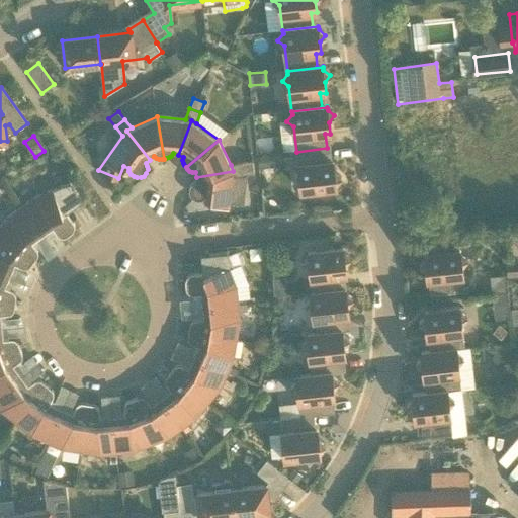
[(327,148),(296,152),(300,192),(337,188),(336,184),(342,177),(335,172),(334,161),(328,162),(327,148)]
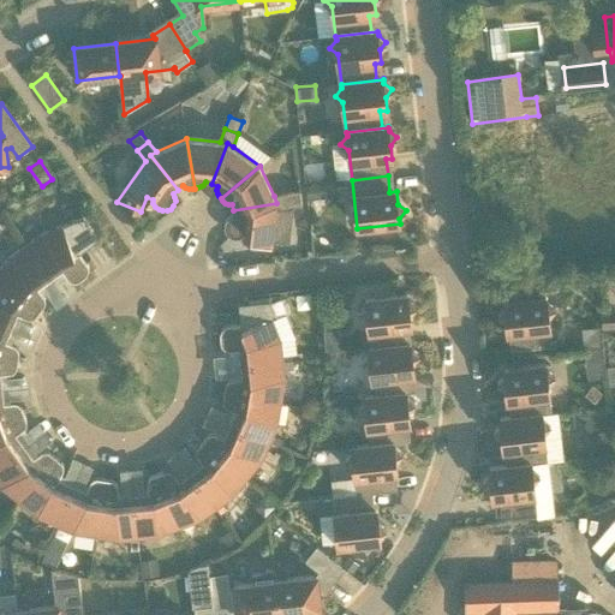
[(322,183),(306,185),(309,202),(322,199),(326,198),(322,183)]
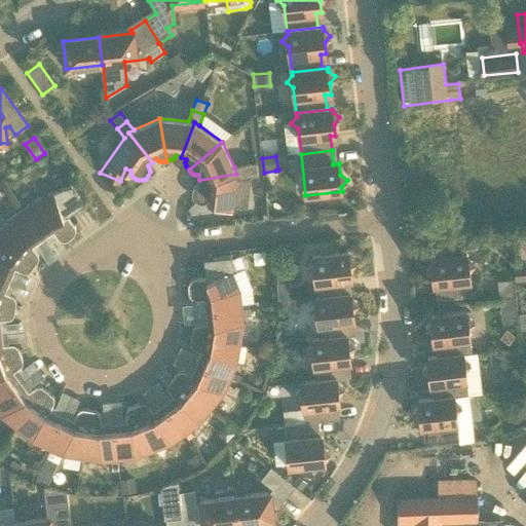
[(252,178),(259,176),(257,164),(247,166),(249,178),(252,178)]
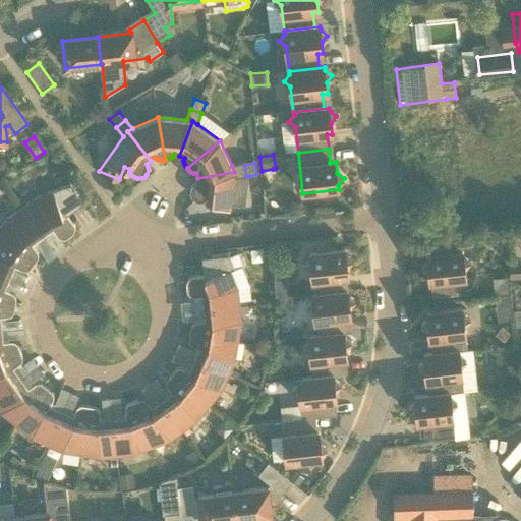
[(246,176),(244,165),(232,166),(234,172),(197,178),(197,183),(194,184),(192,187),(191,190),(190,194),(192,197),(194,200),(198,201),(201,201),(205,200),(208,198),(230,207),(233,178),(246,176)]
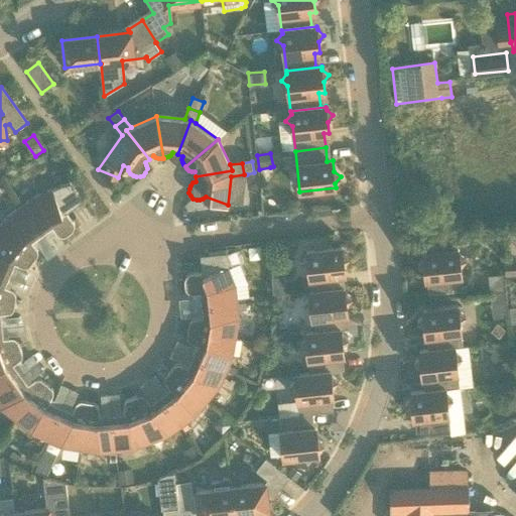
[(68,213),(84,201),(71,182),(34,198),(21,207),(43,236),(52,228),(57,235),(60,236),(63,237),(67,236),(73,232),(75,229),(75,226),(75,223),(68,213)]
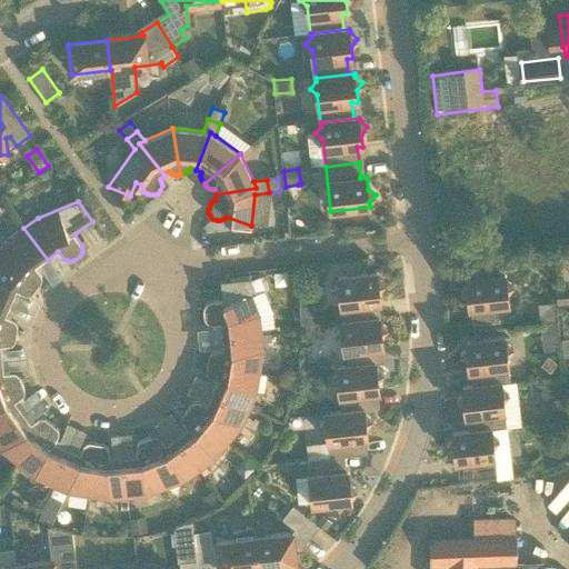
[(37,268),(48,260),(23,228),(9,238),(0,249),(0,258),(37,288),(42,282),(42,279),(42,276),(37,268)]
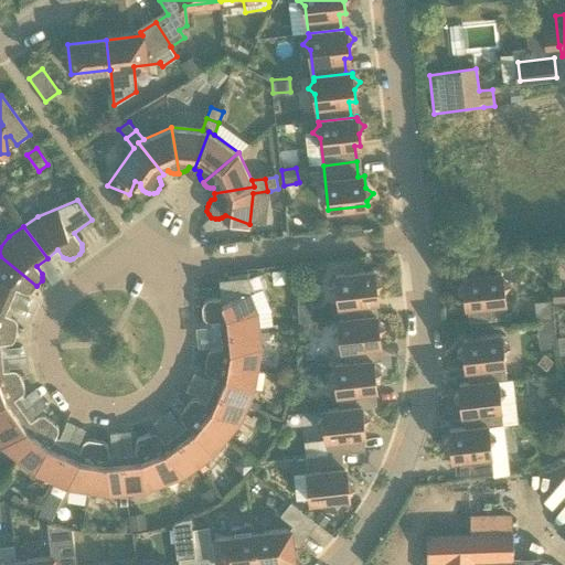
[(32,292),(36,286),(0,256),(0,297),(11,302),(17,289),(25,294),(29,294),(32,292)]
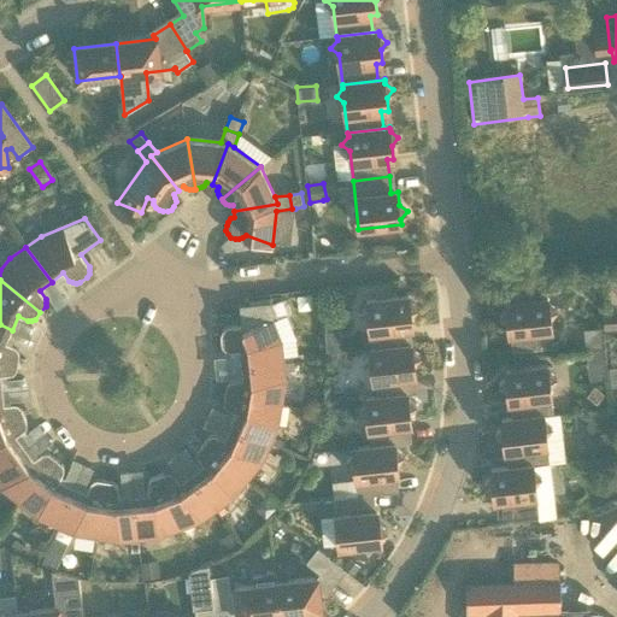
[(516,334),(518,351),(554,347),(551,316),(557,309),(548,303),(547,283),(511,287),(512,301),(506,303),(506,307),(500,315),(509,321),(510,334),(516,334)]
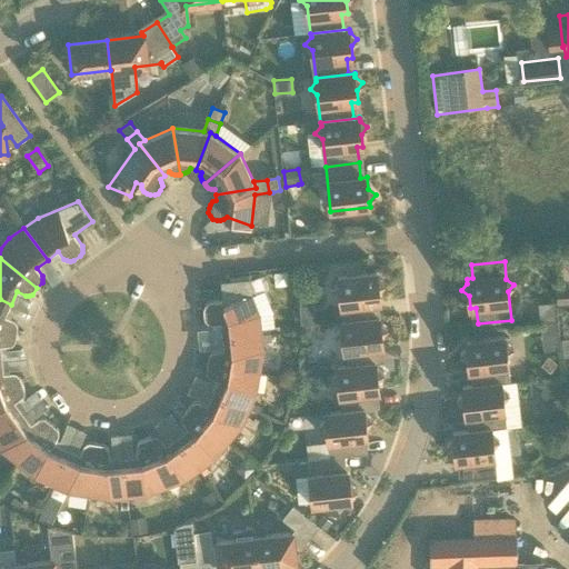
[(341,322),(380,318),(380,317),(377,318),(375,303),(380,302),(379,290),(386,282),(378,277),(377,272),(338,277),(339,281),(332,289),(340,295),(345,321),(341,321),(341,322)]
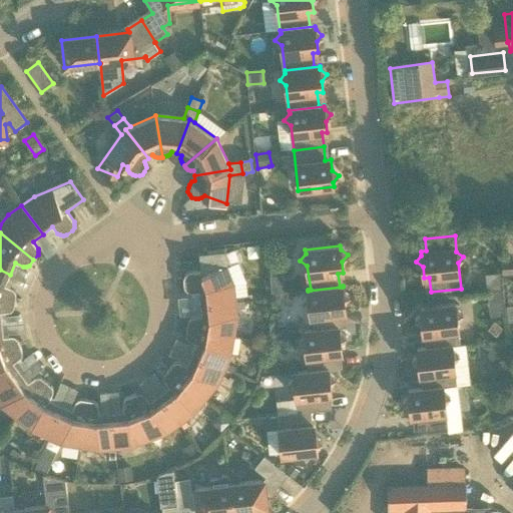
[(236,301),(235,295),(234,285),(227,267),(231,266),(226,252),(199,254),(201,272),(189,273),(186,274),(184,276),(183,280),(184,287),(186,290),(188,292),(191,293),(199,292),(200,305),(236,301)]
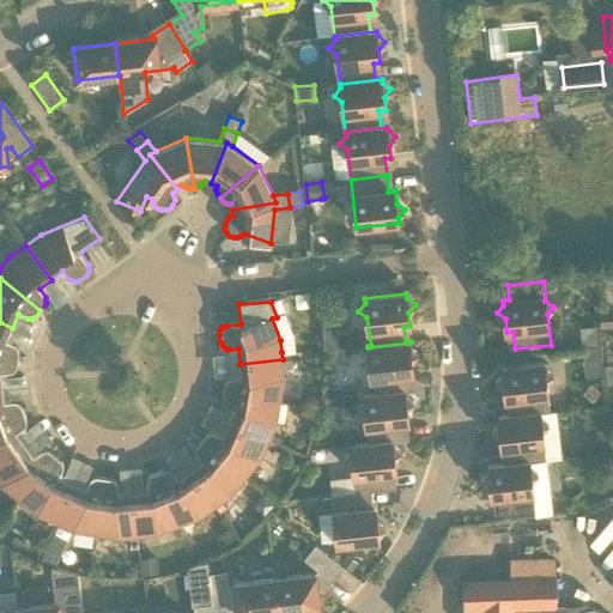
[(601,328),(612,327),(612,311),(599,314),(601,328)]
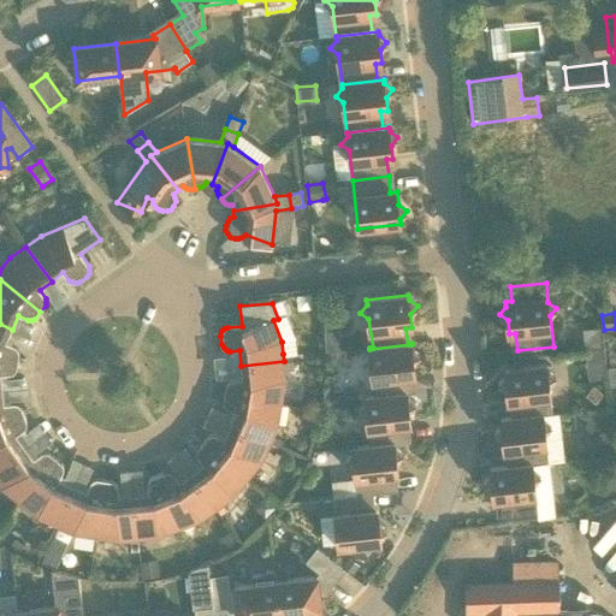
[(6,343),(12,330),(0,324),(0,357),(18,361),(19,354),(19,350),(16,347),(6,343)]
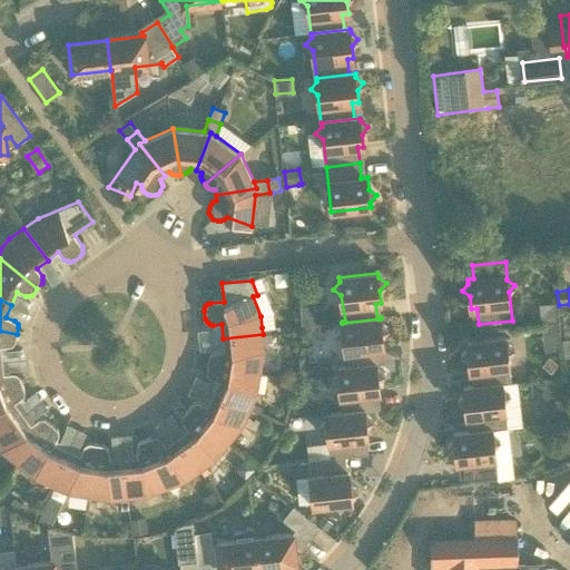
[(542,349),(558,349),(556,302),(540,302),(542,349)]
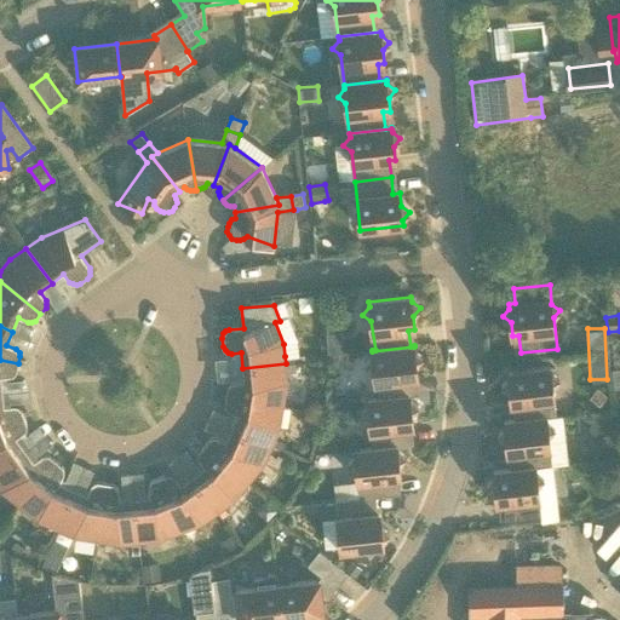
[(343,334),(327,334),(328,355),(344,354),(343,334)]
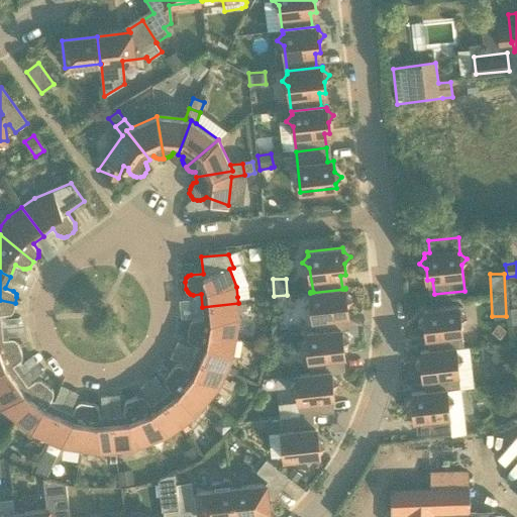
[(306,334),(344,329),(343,316),(348,315),(347,304),(352,297),(345,292),(345,289),(310,293),(310,296),(305,303),(312,308),(314,332),(306,333),(306,334)]
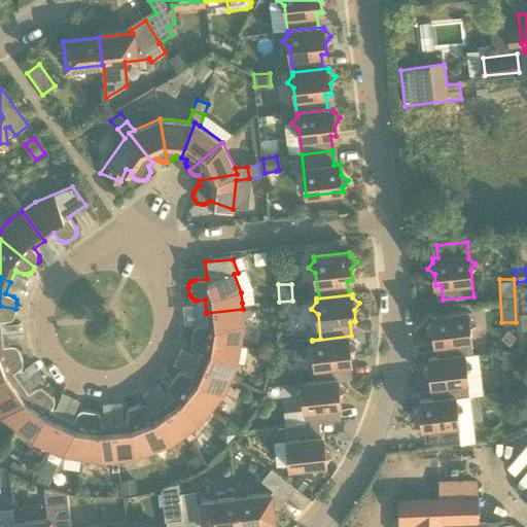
[(14,316),(15,309),(0,306),(0,334),(3,335),(1,321),(10,320),(13,318),(14,316)]
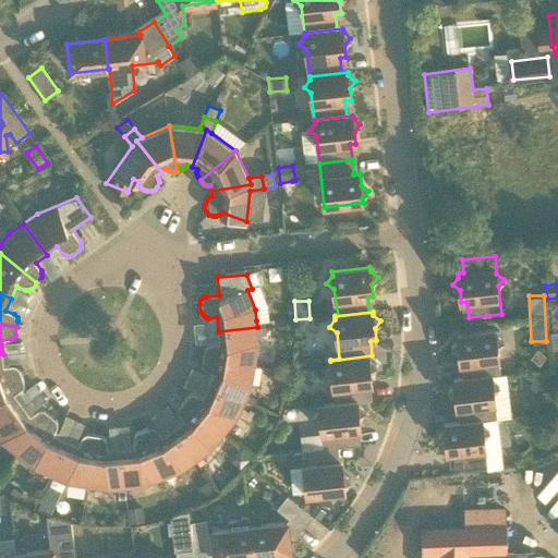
[(258,344),(257,335),(257,327),(218,331),(220,344),(210,346),(207,347),(205,350),(204,356),(255,365),(258,344)]
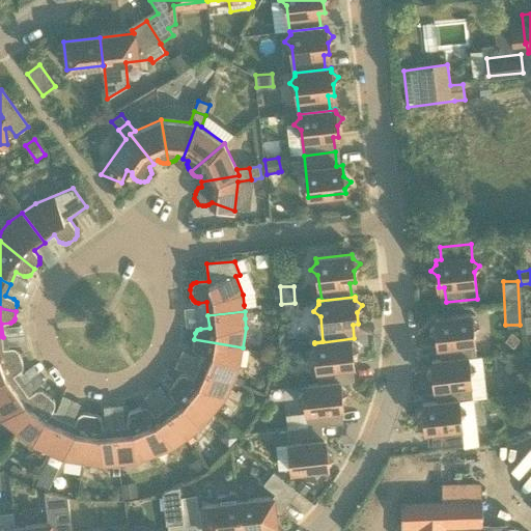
[(431,362),(476,357),(473,331),(479,324),(472,318),(472,314),(436,318),(436,323),(430,330),(437,335),(439,346),(444,345),(445,359),(431,361),(431,362)]
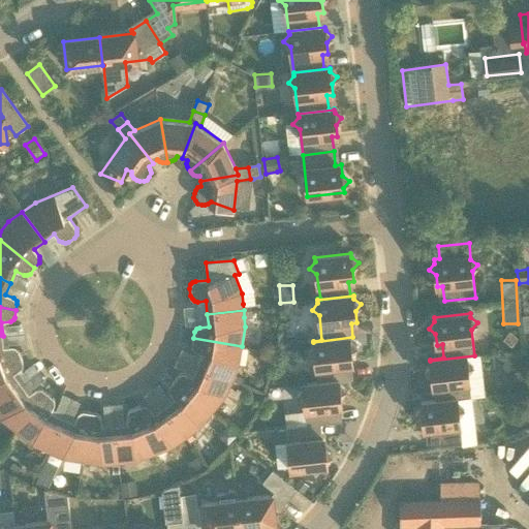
[(0,364),(21,356),(19,350),(17,348),(13,347),(4,348),(3,336),(0,335),(0,364)]
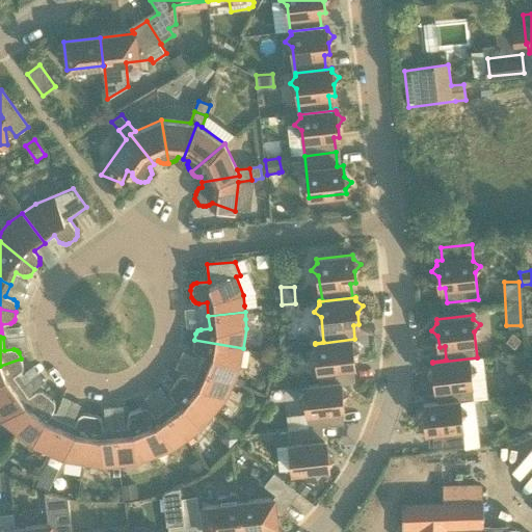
[(304,387),(350,381),(349,367),(354,367),(353,355),(358,348),(352,343),(351,340),(354,340),(354,339),(315,344),(316,347),(310,354),(317,360),(320,384),(304,387)]
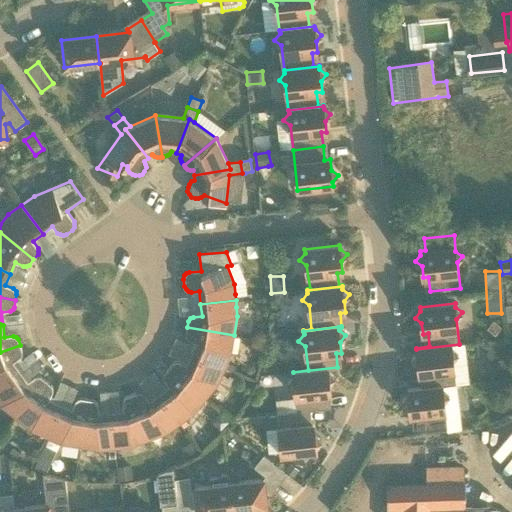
[(224,369),(227,363),(231,354),(234,335),(187,327),(186,334),(187,337),(189,339),(197,343),(192,354),(224,369)]
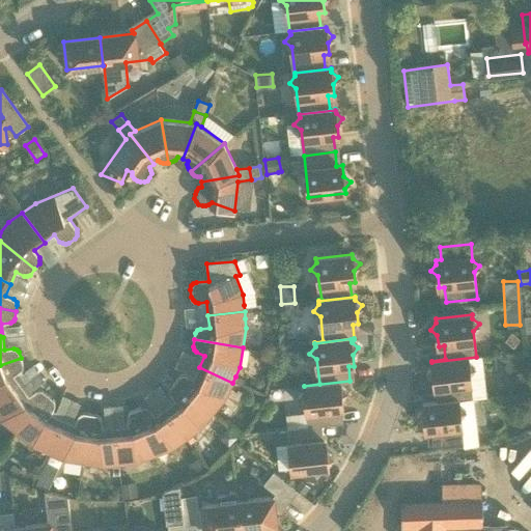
[(188,351),(179,372),(191,376),(199,354),(188,351)]
